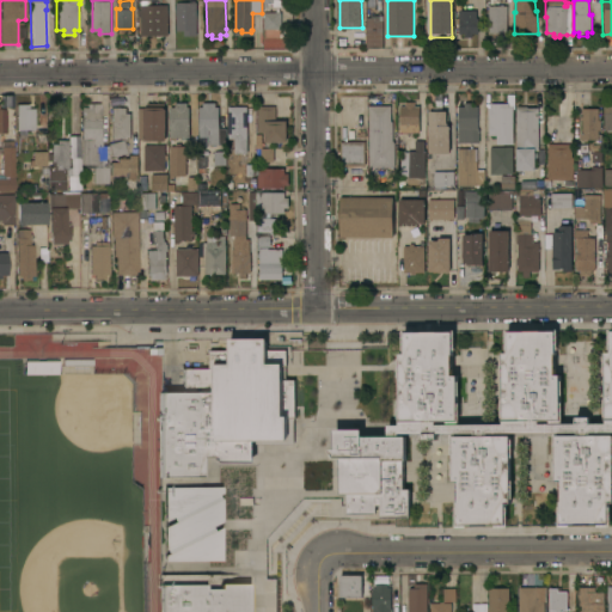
[(197,36),(184,36),(184,31),(177,31),(176,2),(196,2),(197,36)]
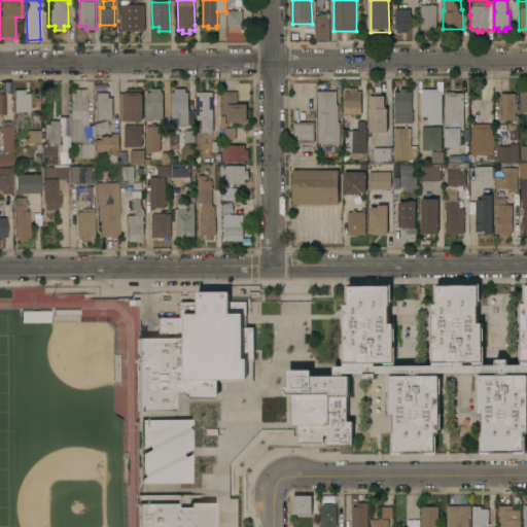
[(145,30),(121,31),(121,4),(145,4),(145,30)]
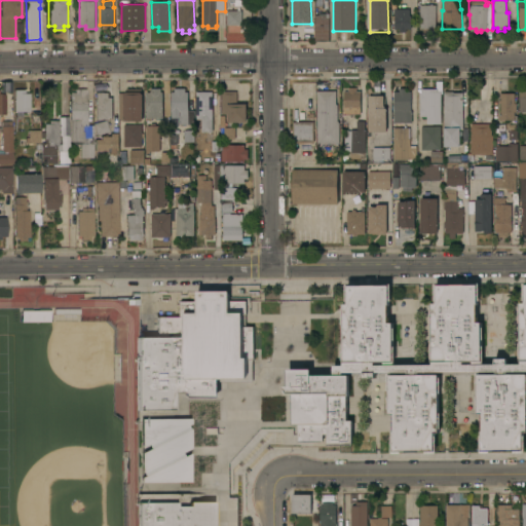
[(437,28),(436,28),(436,31),(422,31),(422,28),(420,28),(420,5),(436,5),(437,28)]
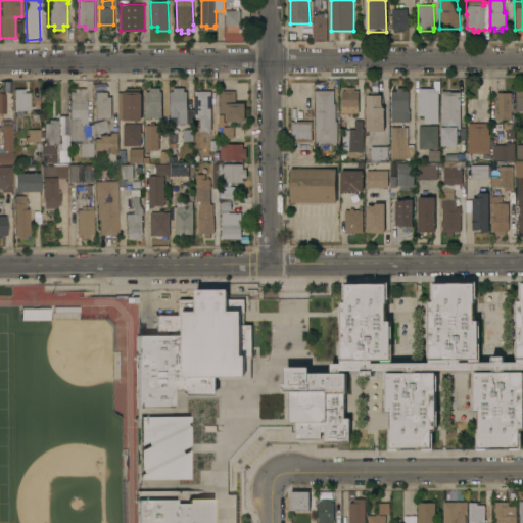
[(409,29),(403,29),(403,32),(397,32),(397,29),(392,29),(392,20),(389,20),(389,15),(392,15),(392,9),(408,9),(408,15),(409,15),(409,29)]
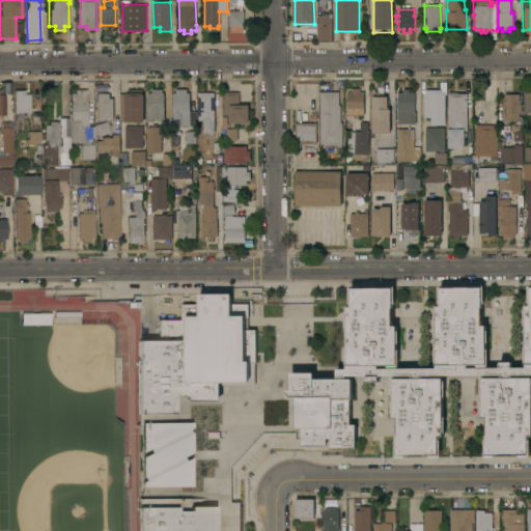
[(244,25),(229,25),(229,10),(244,10),(244,25)]
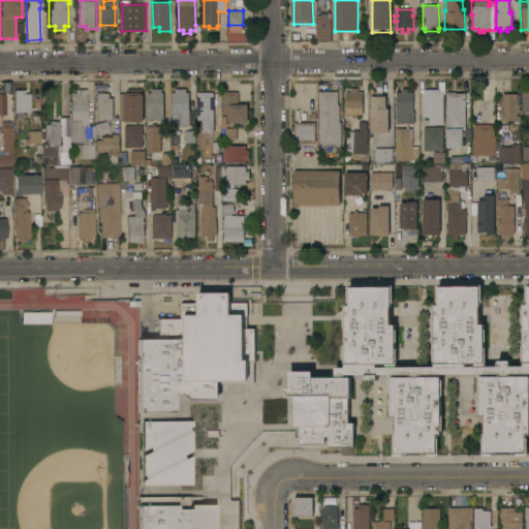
[(331,41),(317,41),(317,14),(321,14),(321,13),(331,13),(331,41)]
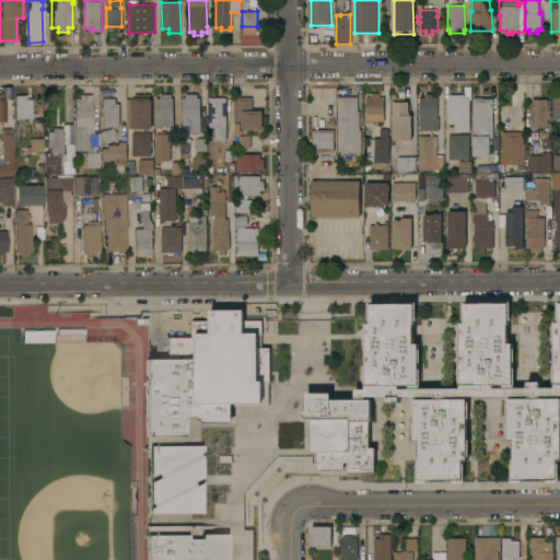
[(384,121),(366,121),(366,96),(371,96),(371,93),(380,93),(380,96),(384,96),(384,121)]
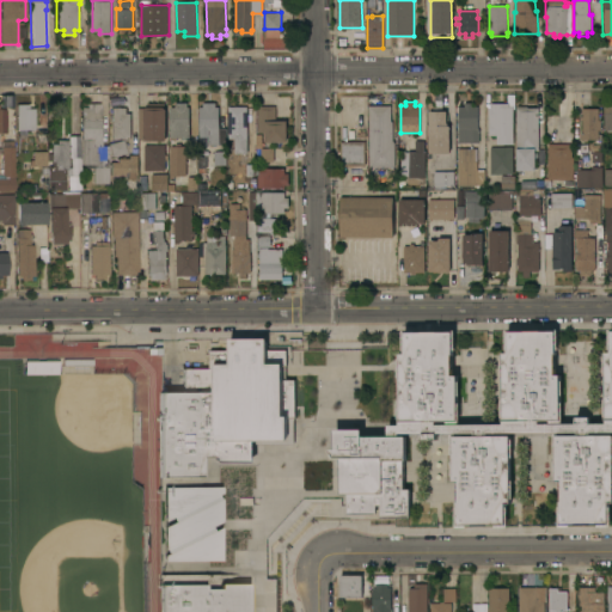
[(102,145),(109,145),(109,150),(110,148),(109,144),(123,139),(123,140),(126,139),(128,148),(126,148),(127,152),(109,157),(109,183),(95,183),(95,189),(86,189),(86,183),(85,183),(85,171),(93,171),(93,167),(97,167),(97,164),(83,164),(83,139),(81,139),(81,106),(87,108),(87,103),(101,103),(101,106),(102,106),(102,145)]
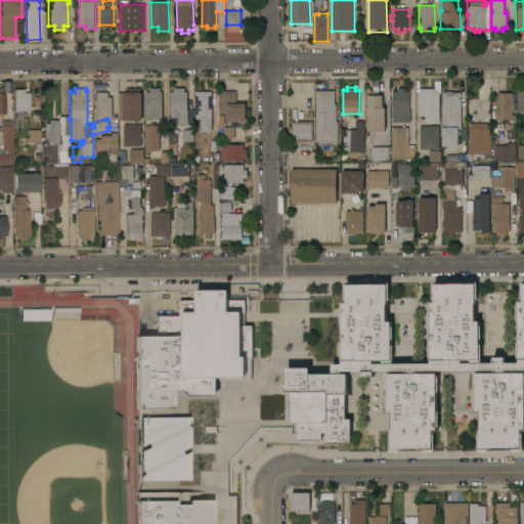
[(119,92),(123,92),(123,88),(141,88),(141,92),(142,92),(142,121),(123,121),(123,120),(119,120),(119,92)]
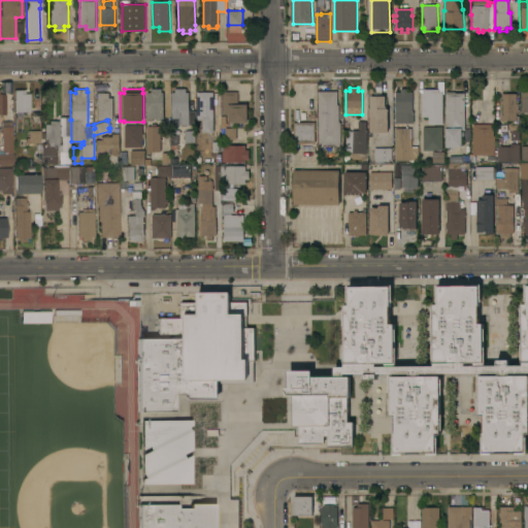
[(164,119),(153,119),(153,121),(147,121),(147,119),(146,119),(146,92),(151,92),(151,89),(161,89),(161,92),(163,92),(164,119)]
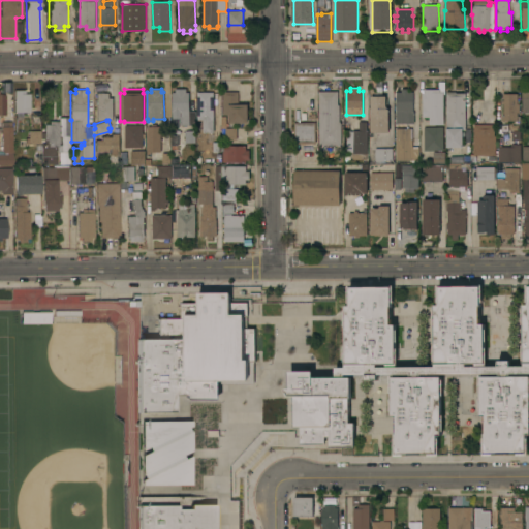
[(173,92),(176,92),(176,89),(186,89),(186,92),(189,92),(189,111),(196,111),(196,125),(180,125),(180,118),(173,119),(173,92)]
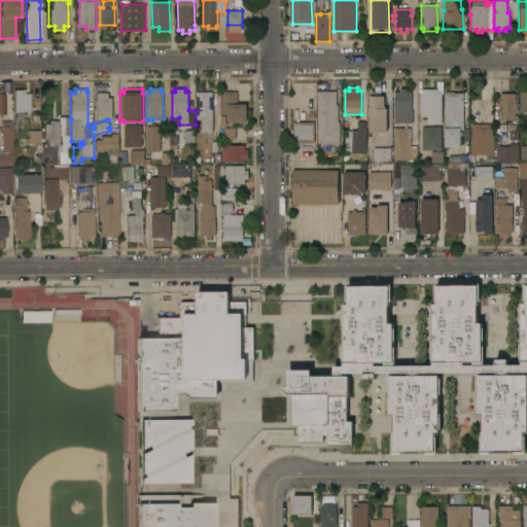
[(412,110),(413,110),(413,123),(395,123),(395,91),(400,91),(400,89),(407,89),(407,91),(412,91),(412,110)]
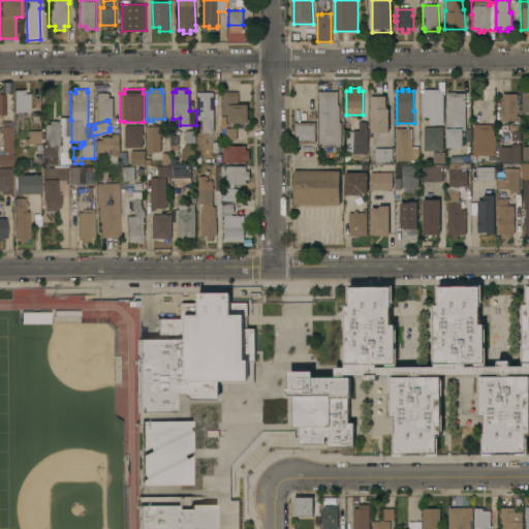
[(443,124),(429,124),(429,117),(423,117),(423,92),(424,92),(424,89),(440,89),(440,92),(443,92),(443,124)]
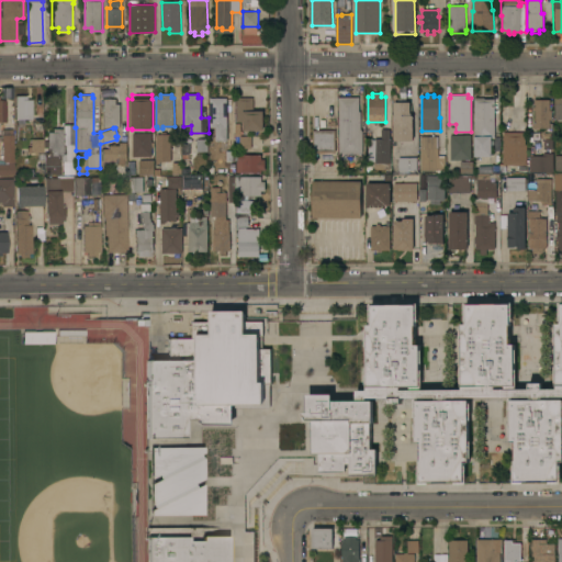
[(14,96),(25,96),(25,100),(31,100),(31,119),(23,119),(23,126),(17,126),(17,119),(14,119),(14,96)]
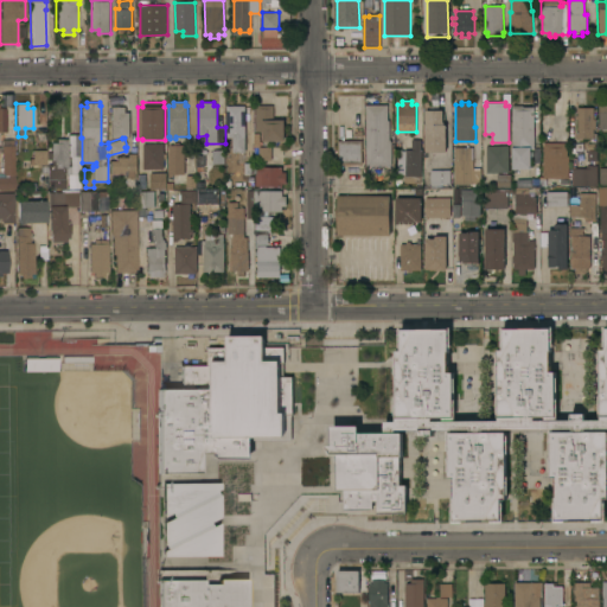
[(606,129),(606,103),(596,104),(598,131),(606,129)]
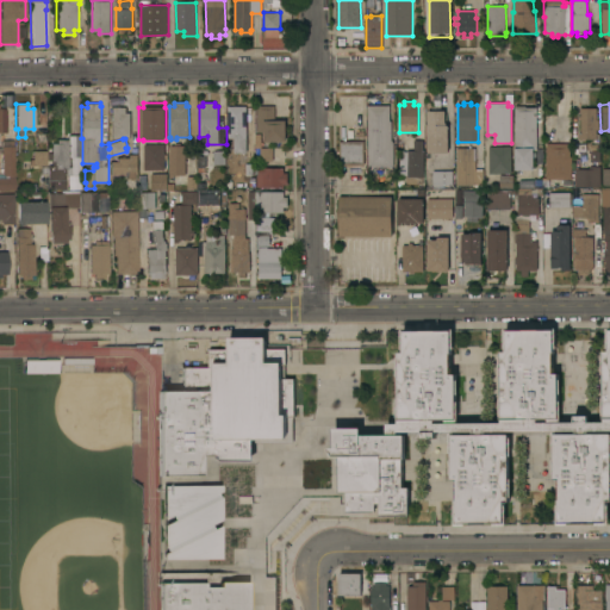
[(257,105),(275,105),(275,118),(286,118),(286,141),(265,141),(265,132),(257,132),(257,105)]
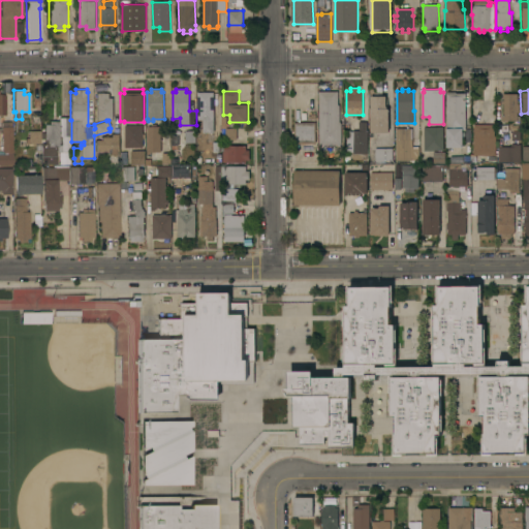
[(319,91),(338,91),(338,104),(340,104),(340,122),(341,122),(341,123),(342,144),(319,144),(319,91)]
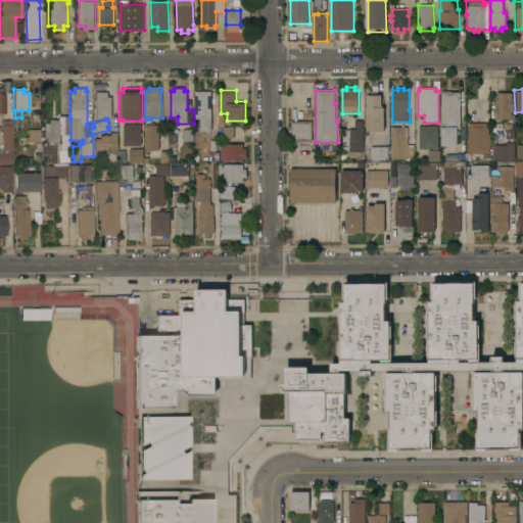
[(211,131),(200,131),(200,119),(195,119),(195,91),(211,91),(211,131)]
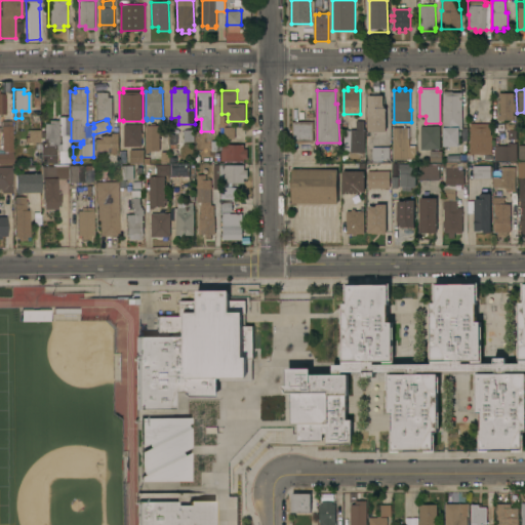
[(443,91),(452,91),(452,92),(461,92),(461,128),(458,128),(458,146),(443,146),(443,128),(443,91)]
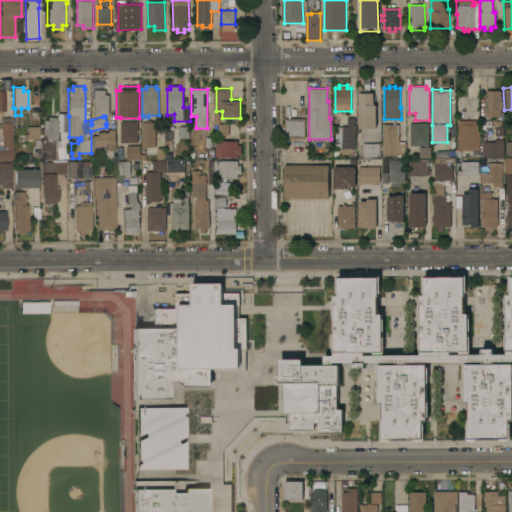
[(93,90),(106,90),(106,95),(109,95),(109,114),(103,114),(103,116),(93,116),(93,90)]
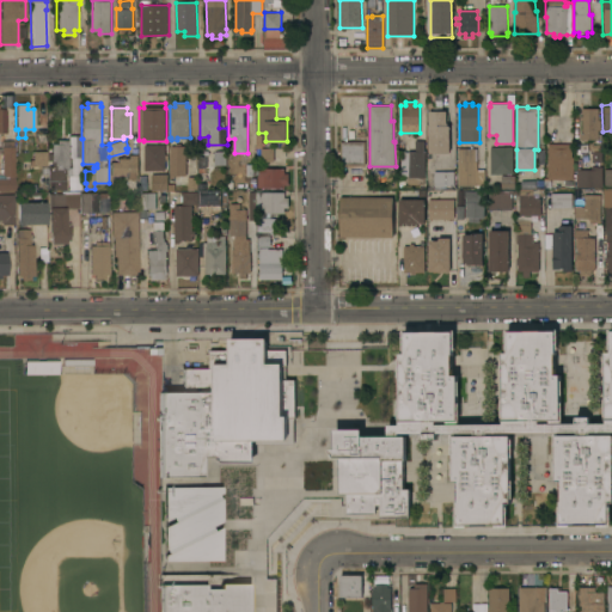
[(429,111),(433,111),(433,108),(442,108),(442,111),(446,111),(447,123),(448,123),(448,126),(450,126),(451,153),(429,153),(429,111)]
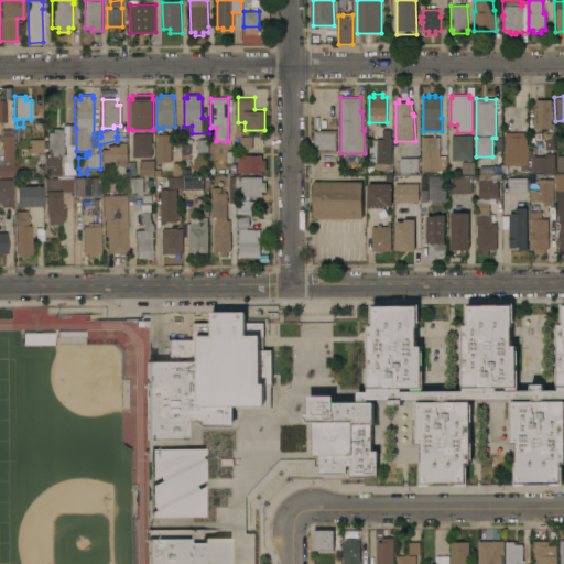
[(537,100),(552,100),(552,110),(554,110),(554,119),(552,119),(552,123),(555,123),(555,129),(551,129),(551,128),(537,128),(535,128),(535,122),(537,122),(537,110),(535,110),(535,107),(537,107),(537,100)]
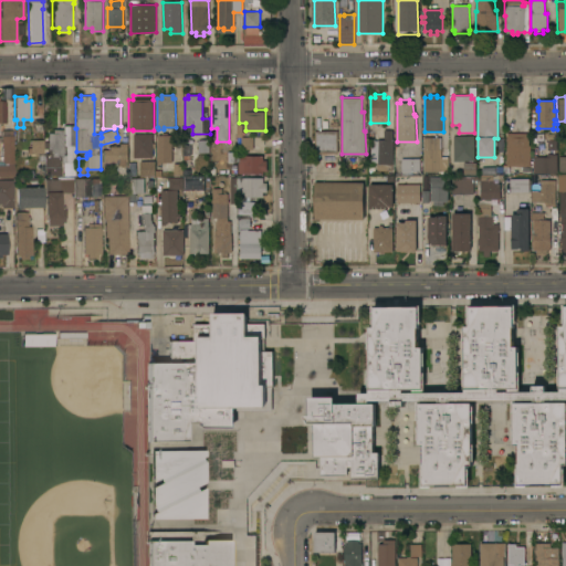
[(253,149),(241,149),(241,137),(238,137),(238,124),(243,124),(243,136),(253,136),(253,149)]
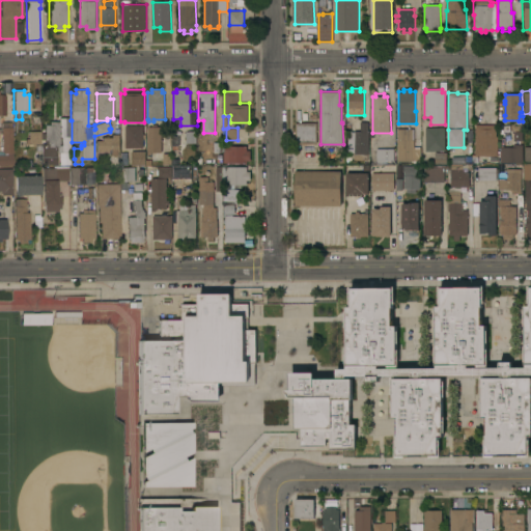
[(2,165),(2,166),(0,166),(0,155),(1,155),(1,145),(0,145),(0,140),(1,140),(1,133),(1,121),(10,121),(10,127),(11,127),(11,155),(11,165),(2,165)]
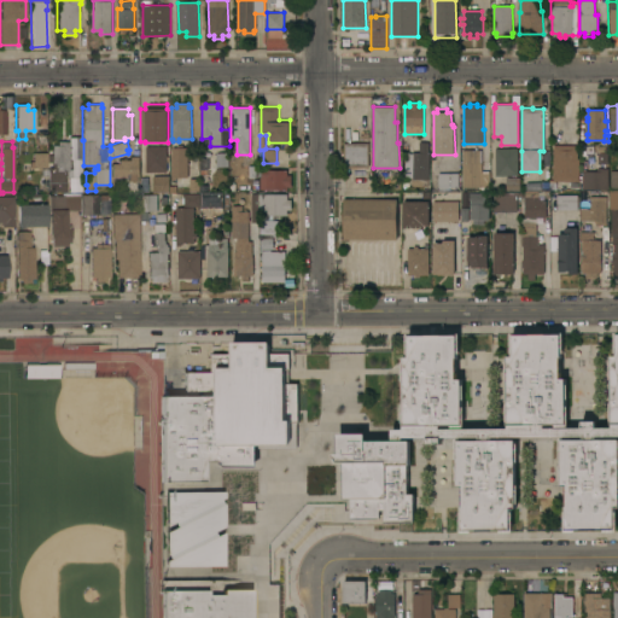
[(52,145),(57,145),(57,141),(69,141),(69,147),(73,147),(73,155),(69,155),(68,169),(71,169),(71,176),(54,176),(54,170),(52,170),(52,145)]
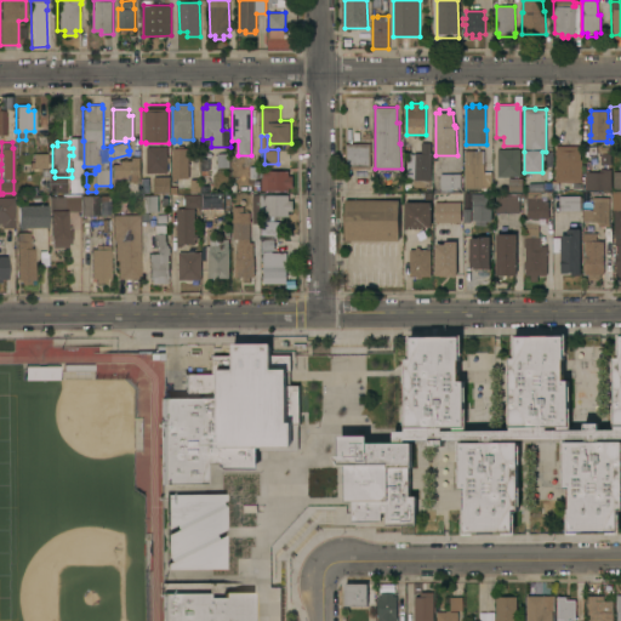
[(431,187),(414,187),(414,180),(414,153),(420,153),(420,142),(432,142),(431,187)]
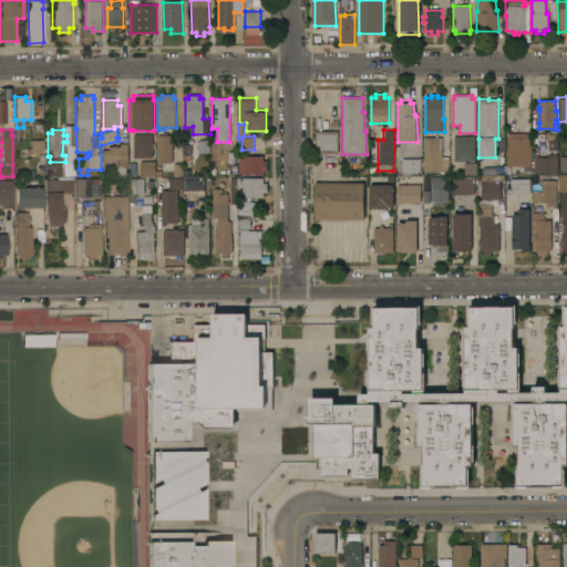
[(339,153),(316,153),(316,131),(339,131),(339,153)]
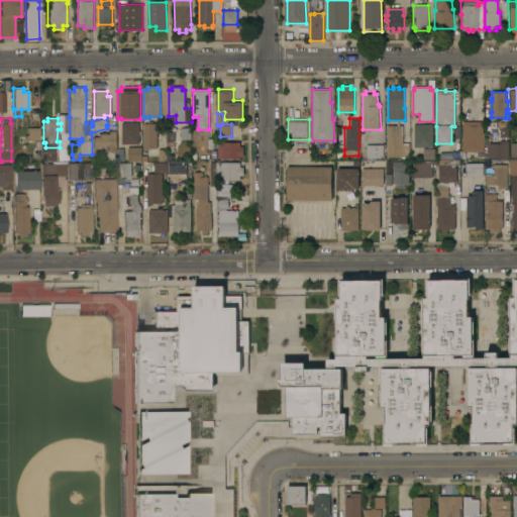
[(143,123),(147,123),(147,121),(152,121),(152,123),(158,123),(158,148),(147,148),(147,150),(143,150),(143,123)]
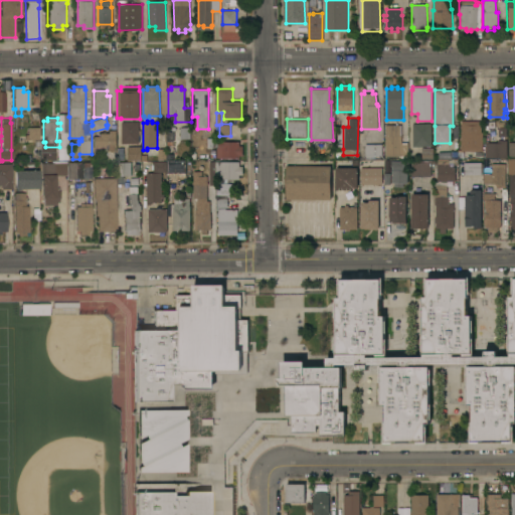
[(461,121),(481,121),(481,132),(483,132),(483,151),(482,151),(482,156),(476,156),(476,151),(461,151),(461,121)]
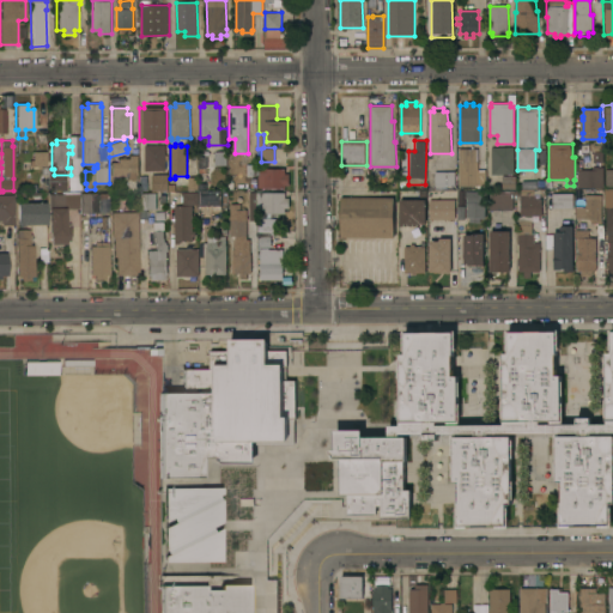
[(165,170),(145,170),(145,145),(165,145),(165,170)]
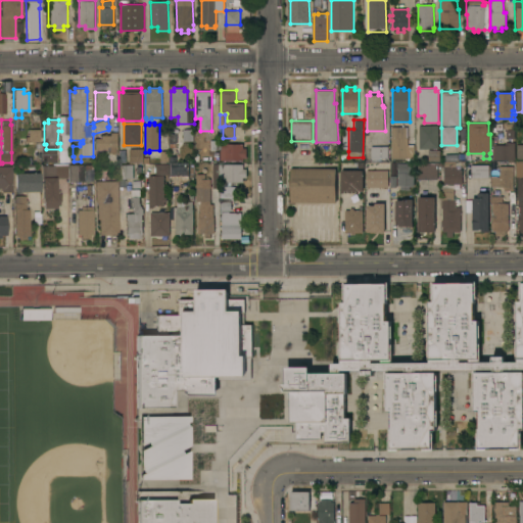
[(408,144),(415,144),(415,158),(391,158),(391,134),(391,126),(401,126),(401,125),(403,125),(403,127),(408,127),(408,144)]
